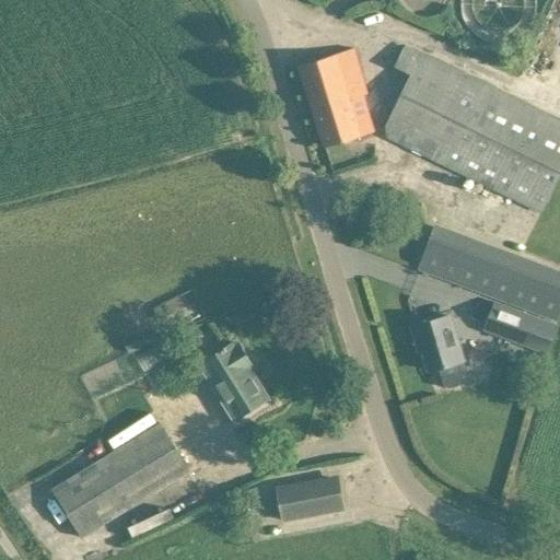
[(386,136),(406,146),(543,212),(559,175),(559,121),(423,56),(404,46),(395,67),(410,74),(385,126),(386,136)]
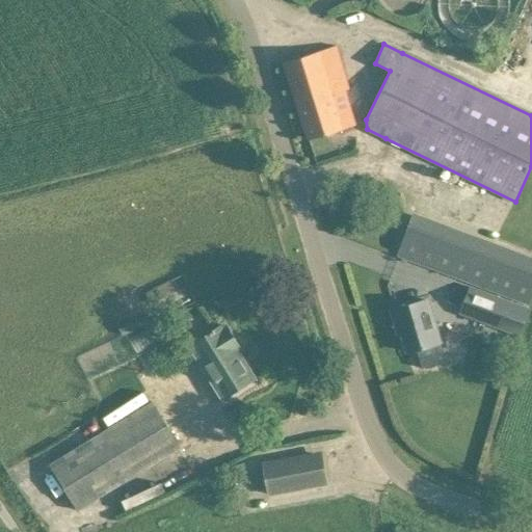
[(309,139),(355,125),(344,82),(347,81),(336,46),(284,63),(309,139)]
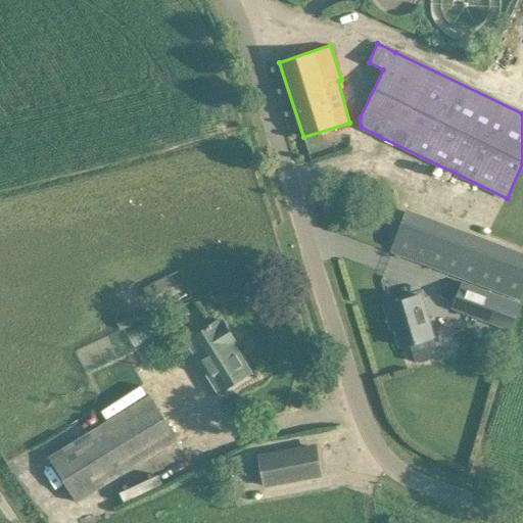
[(390,251),(447,273),(521,300),(522,294),(522,260),(402,217),(390,251)]
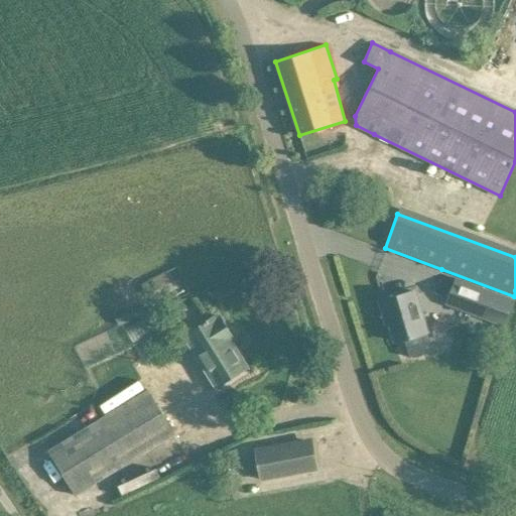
[(513,298),(456,277),(445,304),(503,327),(507,316),(513,298)]
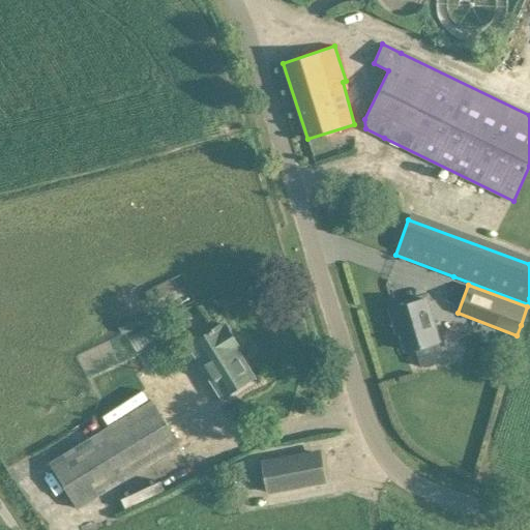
[(406,350),(438,342),(425,299),(390,308),(395,325),(399,325),(406,350)]
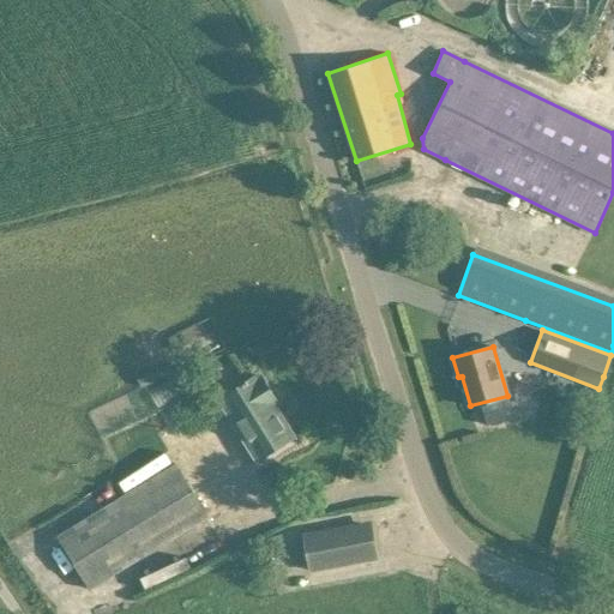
[(130,387),(161,371),(154,356),(122,373),(130,387)]
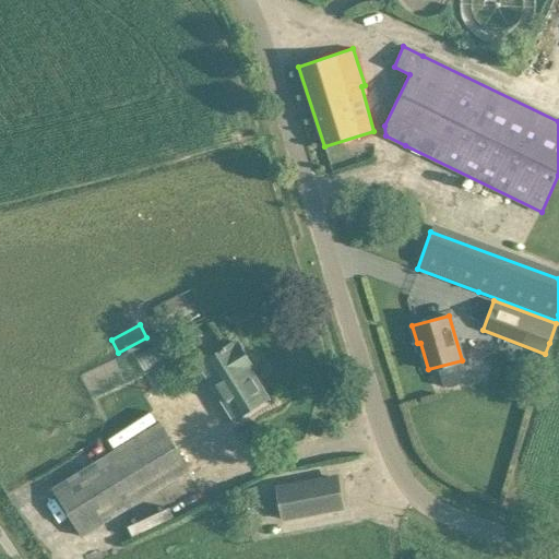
[(123,349),(129,367),(158,358),(154,341),(123,349)]
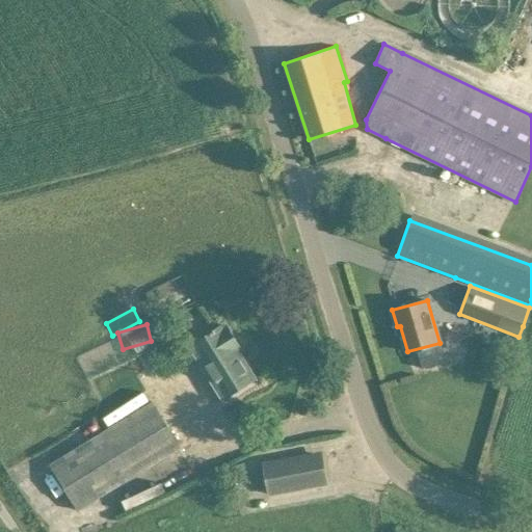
[(225,396),(236,389),(254,378),(232,343),(235,342),(224,325),(214,331),(214,330),(193,343),(225,396)]
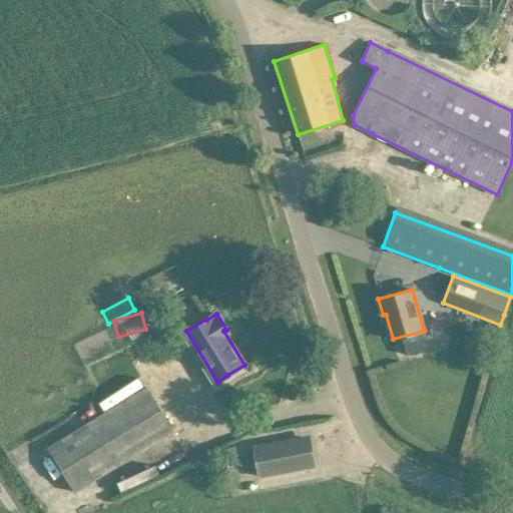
[(136,380),(176,364),(172,353),(132,369),(136,380)]
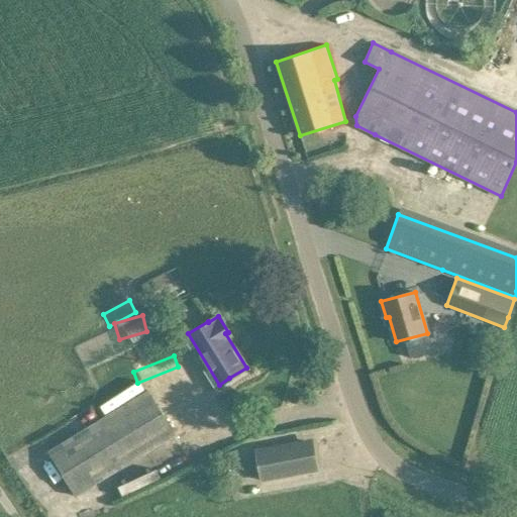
[(75,496),(92,486),(178,433),(150,389),(48,451),(75,496)]
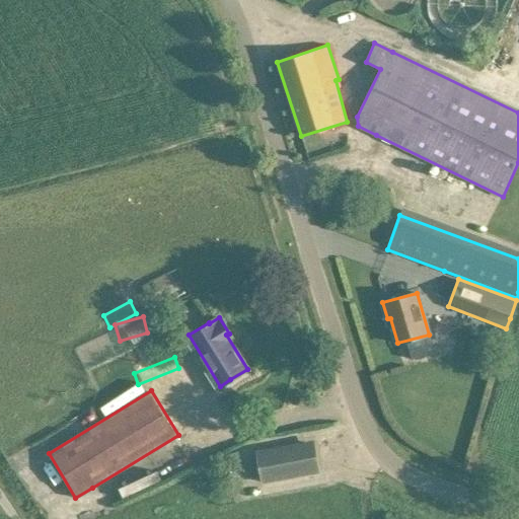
[(319,471),(315,451),(313,448),(312,446),(308,443),(306,443),(303,443),(303,442),(256,451),(263,483),(319,471)]
